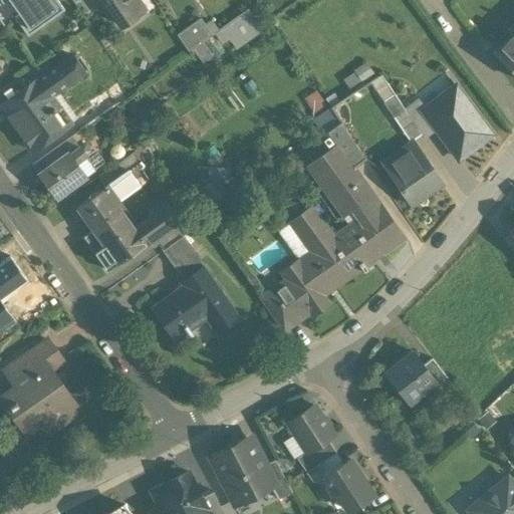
[(63,9),(56,0),(1,0),(2,1),(3,0),(9,0),(19,14),(15,17),(27,34),(63,9)]
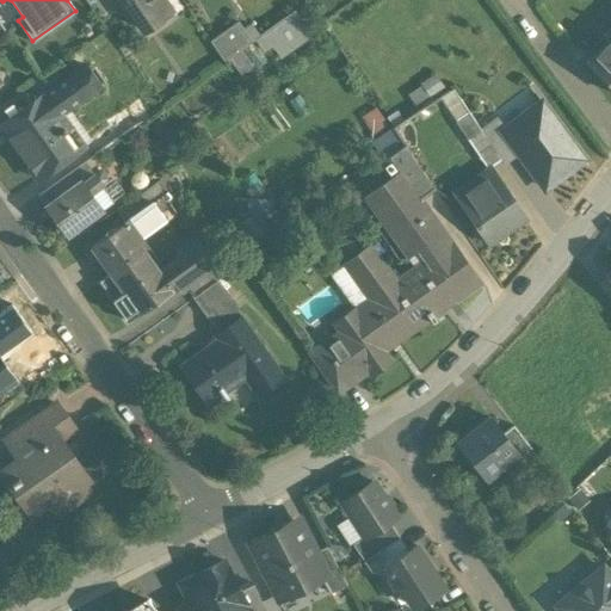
[(127,0),(134,8),(130,11),(142,29),(170,11),(161,0),(127,0)]
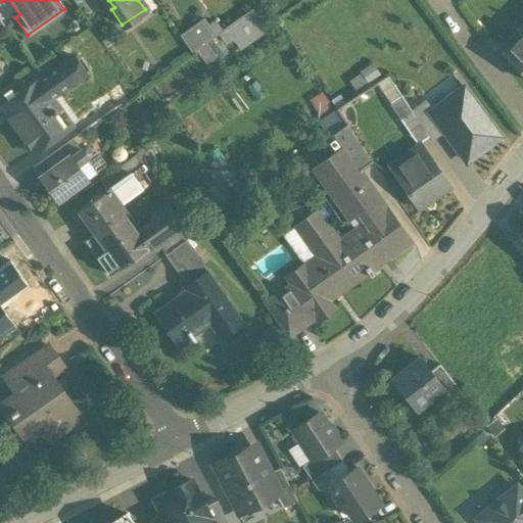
[(239,50),(267,31),(252,11),(219,36),(225,45),(232,41),(239,50)]
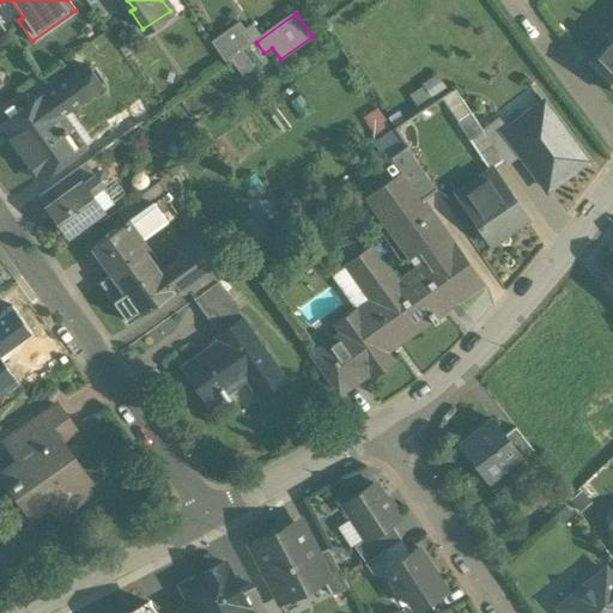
[(224,62),(260,38),(250,25),(243,31),(237,24),(210,42),(224,62)]
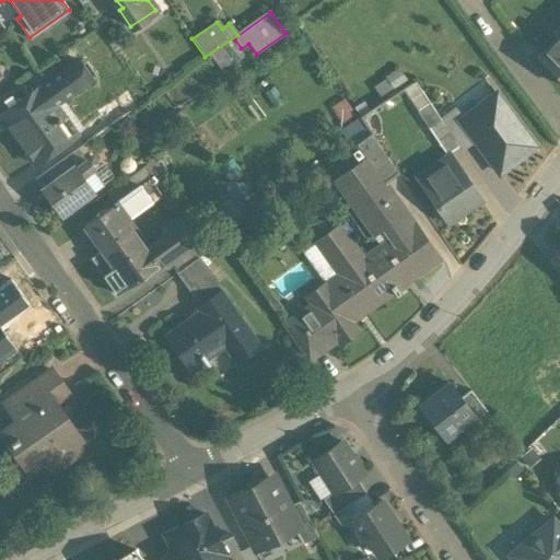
[(559,34),(537,57),(559,80),(559,34)]
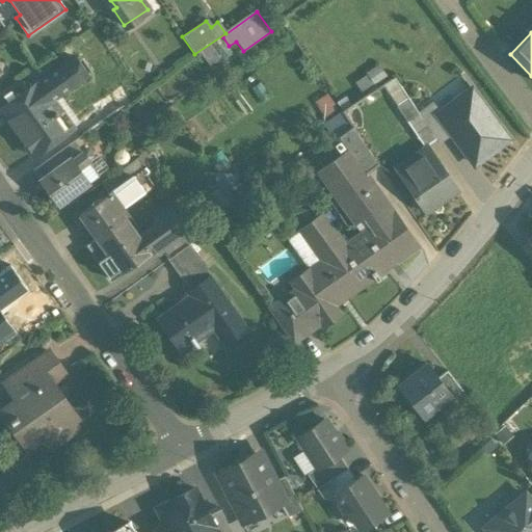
[(223,60),(232,54),(219,38),(212,44),(223,60)]
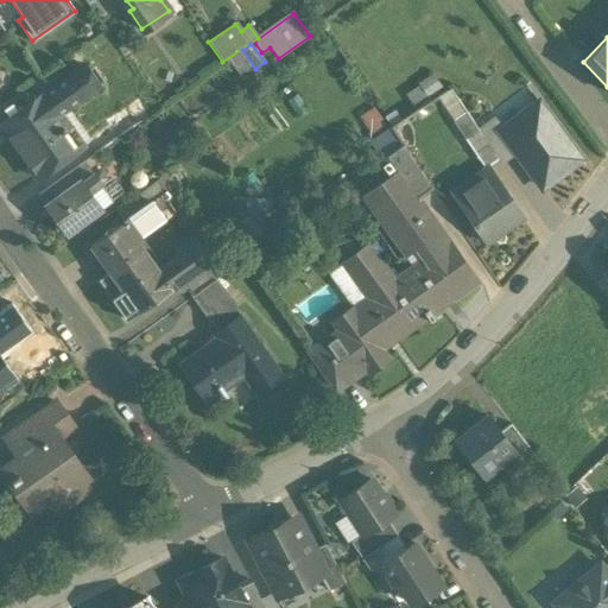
[(242,50),(229,58),(241,73),(252,64),(242,50)]
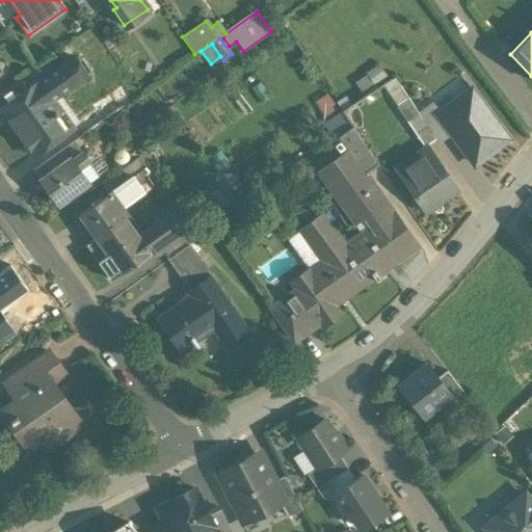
[(25,90),(11,100),(20,111),(6,121),(31,157),(67,132),(47,104),(86,77),(73,57),(25,90)]
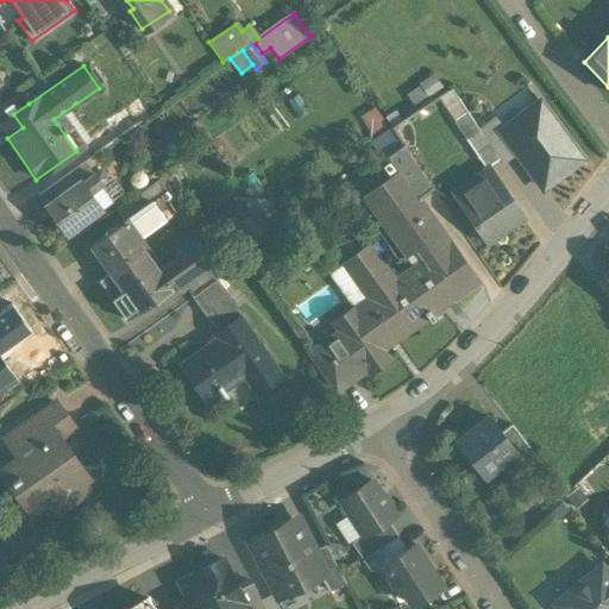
[(20,93),(0,107),(0,123),(13,114),(29,104),(20,93)]
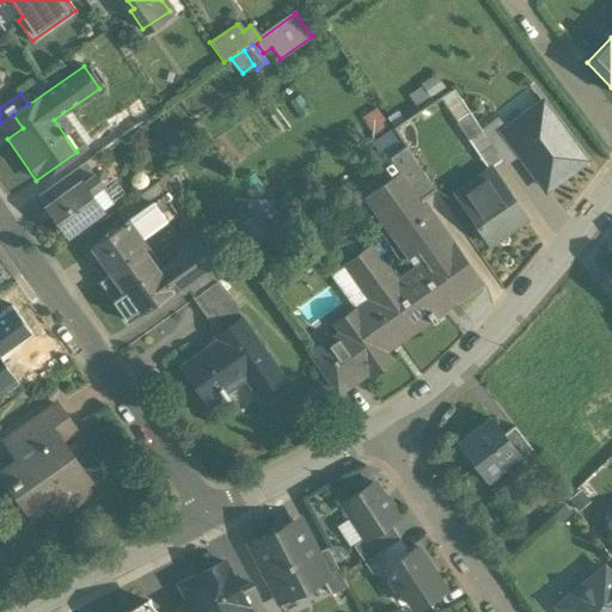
[(154,111),(144,96),(133,103),(140,114),(144,118),(154,111)]
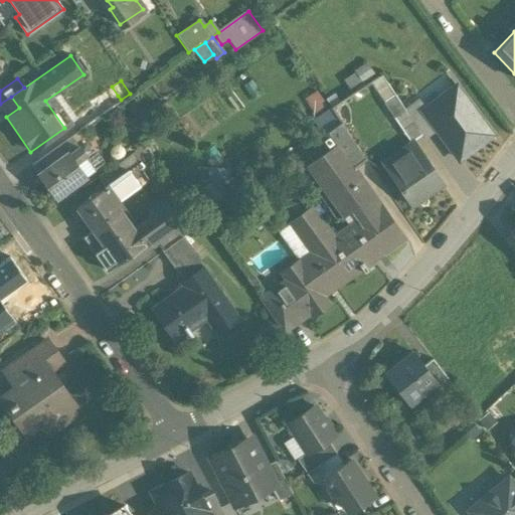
[(112,87),(106,92),(112,100),(118,96),(112,87)]
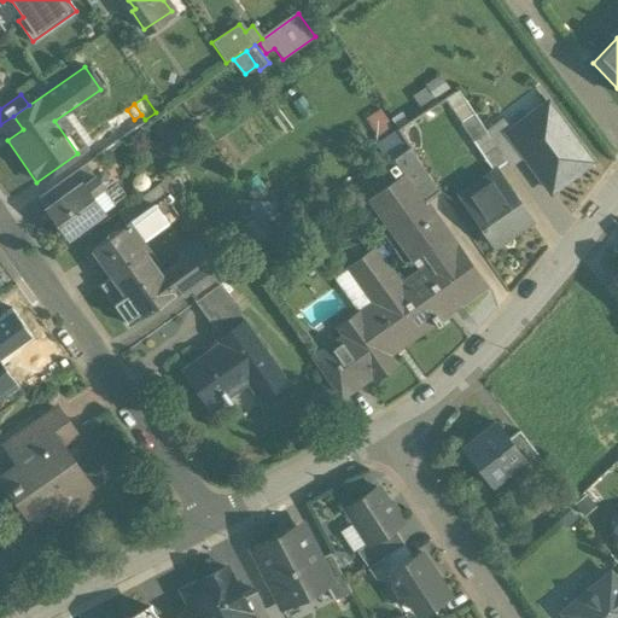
[(589,162),(546,104),(507,133),(551,191),(589,162)]
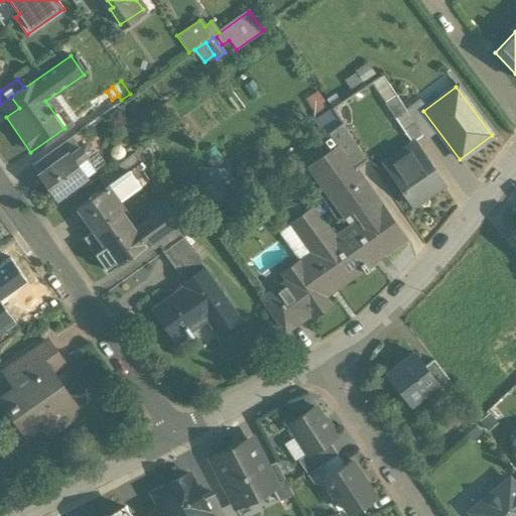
[(112,100),(106,92),(92,102),(94,105),(71,122),(79,132),(116,106),(112,100)]
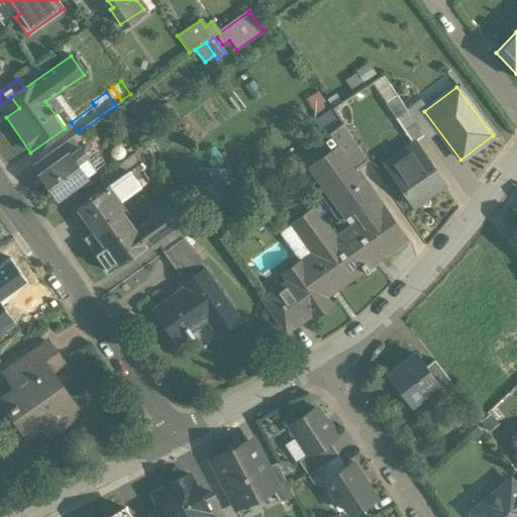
[(424,136),(396,96),(384,104),(412,144),(424,136)]
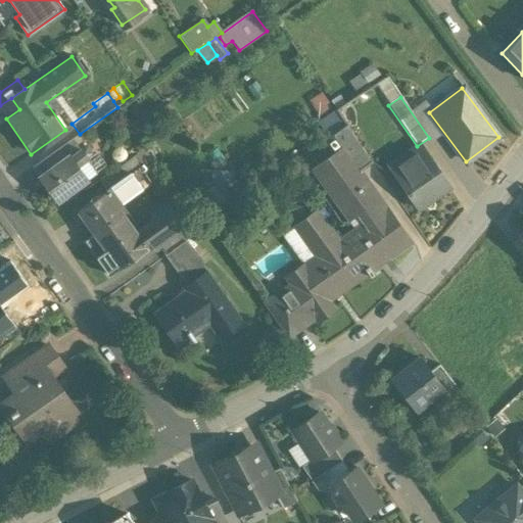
[(373,164),(346,127),(325,142),(335,156),(342,151),(359,175),(360,175),(373,164)]
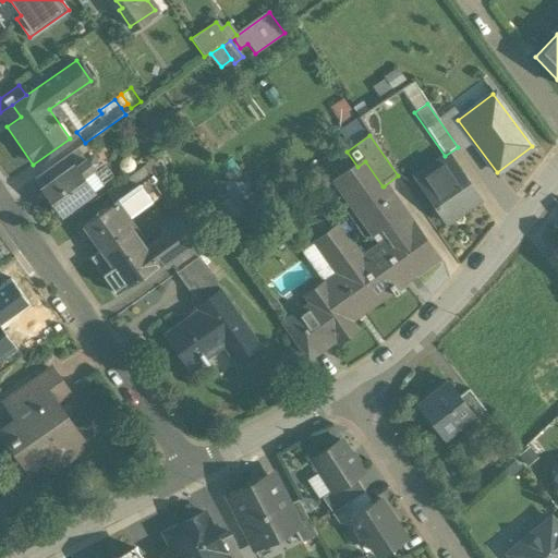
[(85,159),(77,149),(34,180),(40,190),(72,167),(73,168),(85,159)]
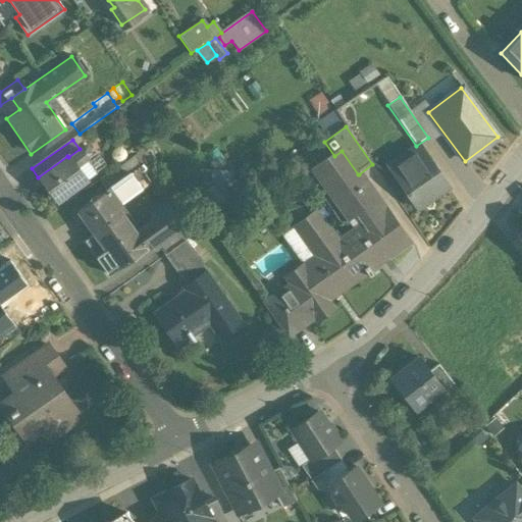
[(80,149),(68,157),(67,156),(38,177),(55,201),(85,179),(83,176),(94,168),(86,158),(90,155),(91,150),(88,146),(83,147),(80,149)]
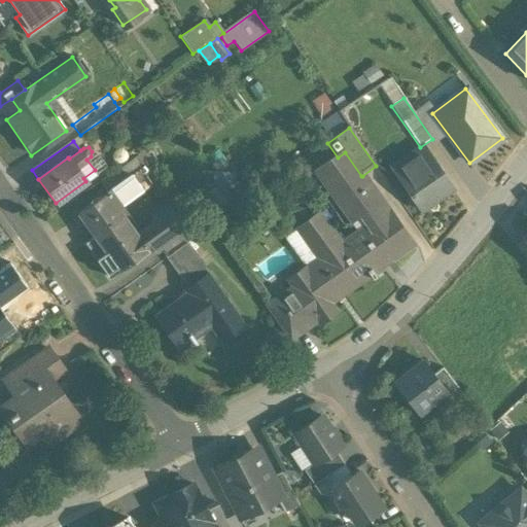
[(452,190),(424,150),(394,172),(421,211),(433,202),(434,203),(452,190)]
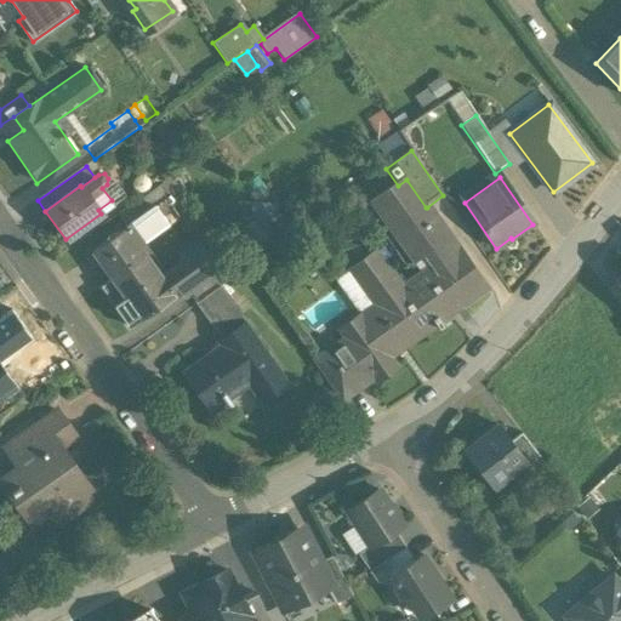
[(460,254),(427,208),(426,208),(406,180),(398,186),(371,204),(414,263),(422,257),(429,266),(433,269),(440,280),(442,280),(461,306),(462,308),(465,307),(465,306),(486,290),(488,291),(490,289),(462,251),(460,254)]
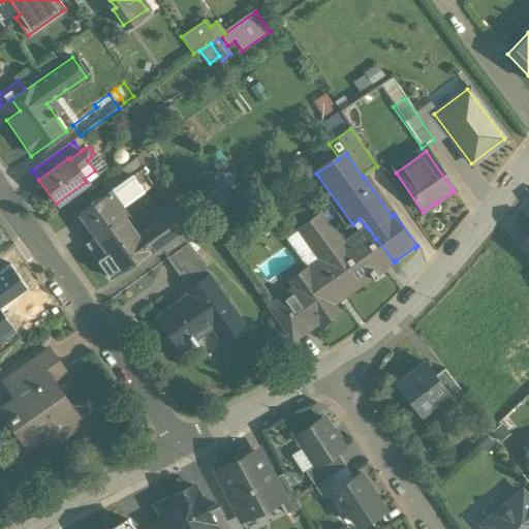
[(106,194),(78,214),(89,229),(118,209),(106,194)]
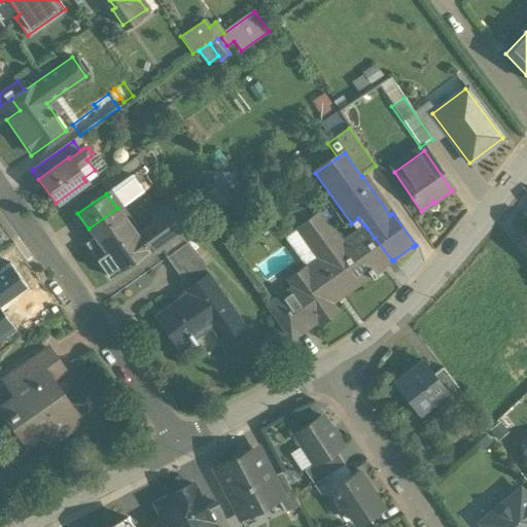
[(117,208),(89,229),(104,251),(106,250),(120,271),(145,253),(148,257),(163,247),(183,232),(169,211),(164,210),(151,218),(149,229),(137,237),(117,208)]
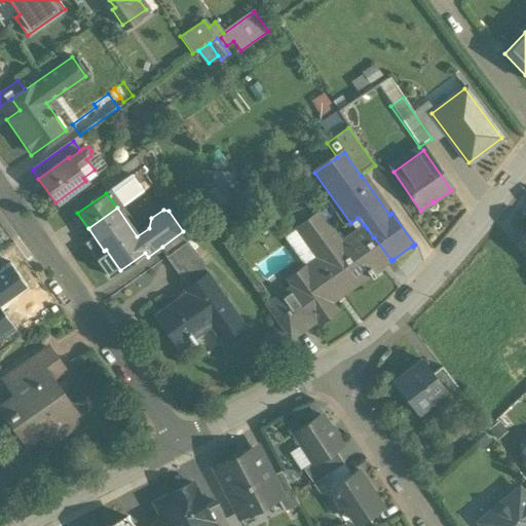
[(349,256),(316,213),(295,229),(318,260),(306,269),(303,266),(286,279),(315,318),(320,324),(337,311),(330,302),(368,274),(371,278),(375,275),(373,272),(390,259),(374,237),(373,237),(367,228),(349,240),(357,250),(349,256)]
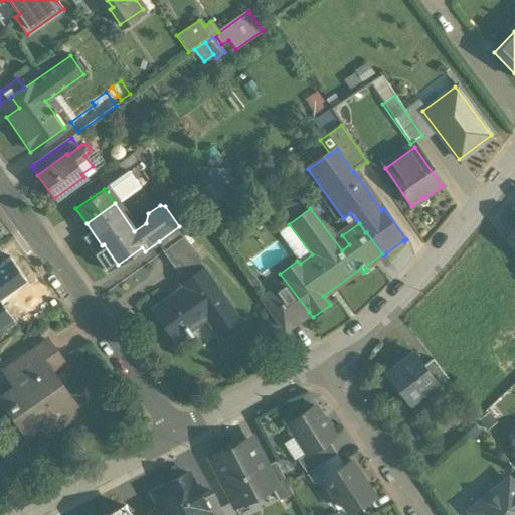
[(179,226),(159,241),(165,250),(182,238),(186,236),(179,226)]
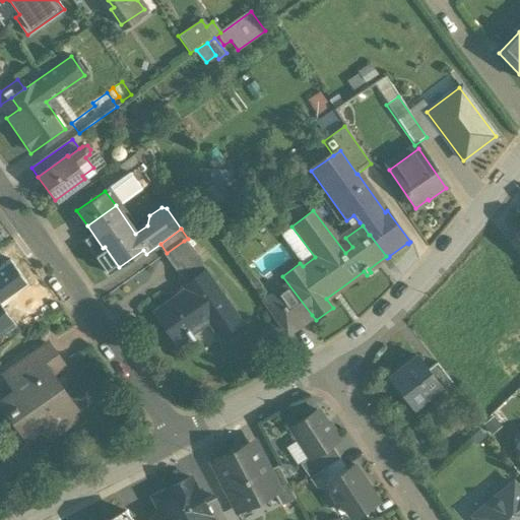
[(519,239),(517,235),(507,243),(519,259),(519,239)]
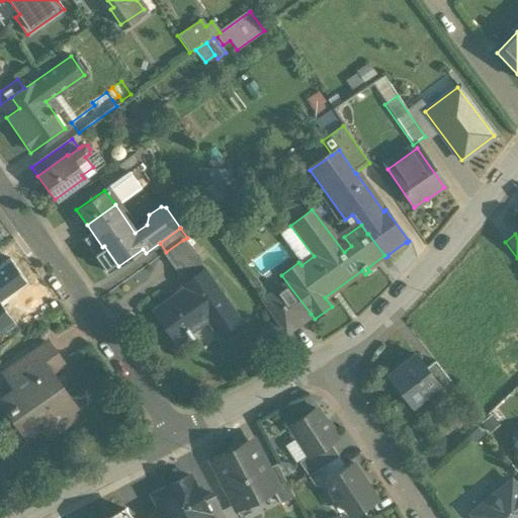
[(166,252),(165,254),(172,264),(191,250),(183,240),(166,252)]
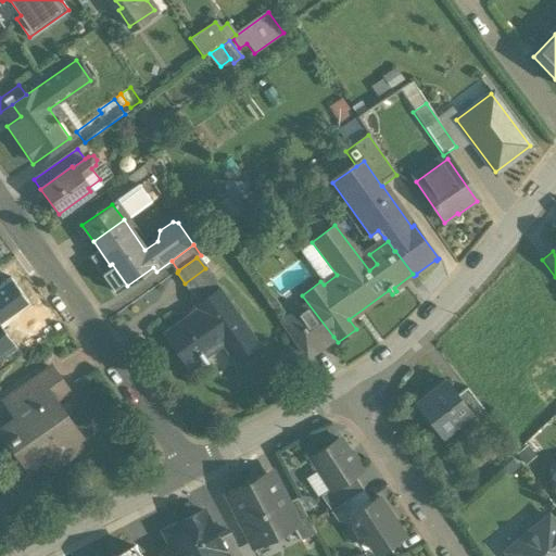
[(205,268),(185,283),(199,304),(213,294),(207,286),(213,280),(205,268)]
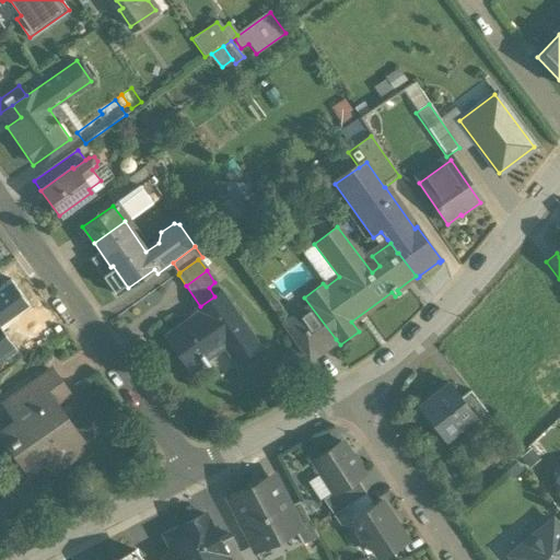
[(258,349),(219,293),(214,296),(200,306),(198,308),(201,313),(174,331),(185,347),(176,352),(189,371),(202,362),(207,369),(210,366),(206,360),(226,346),(237,363),(258,349)]
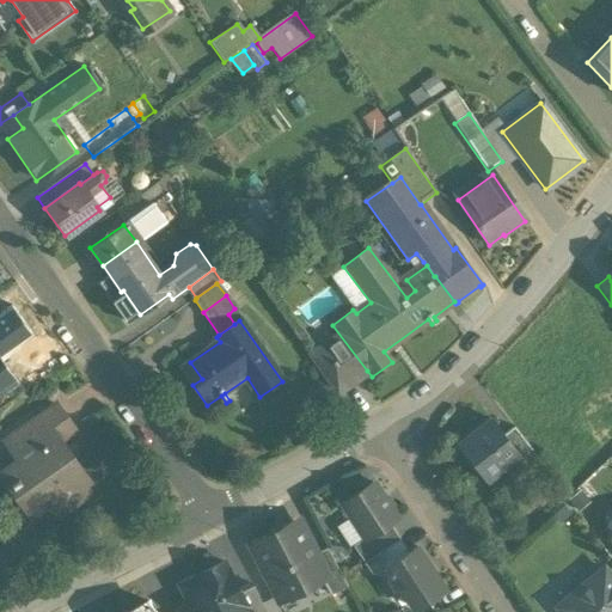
[(367,371),(340,334),(310,356),(337,393),(367,371)]
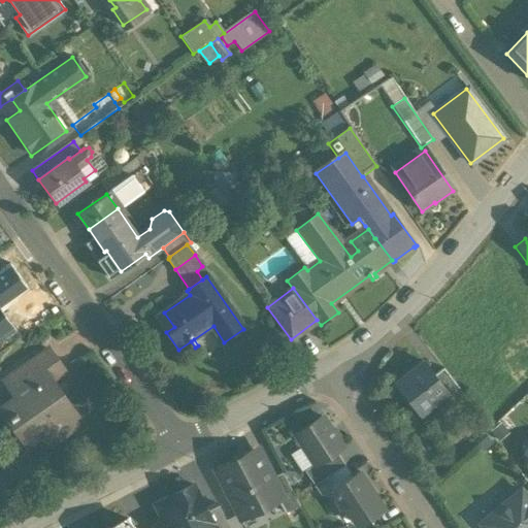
[(0,336),(12,328),(0,311),(0,336)]
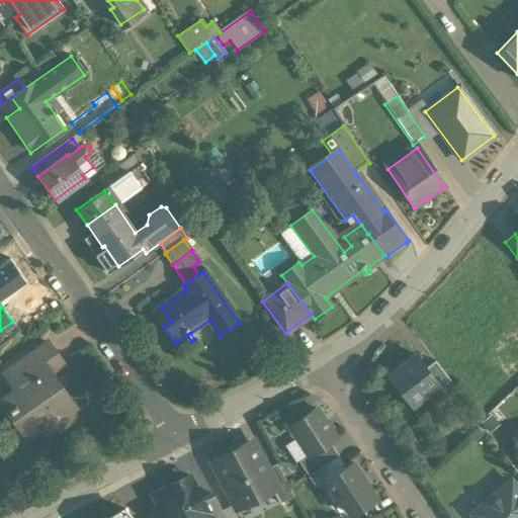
[(47,343),(3,374),(17,394),(19,393),(25,401),(9,412),(27,437),(54,418),(57,422),(74,410),(60,391),(59,392),(47,375),(62,364),(47,343)]
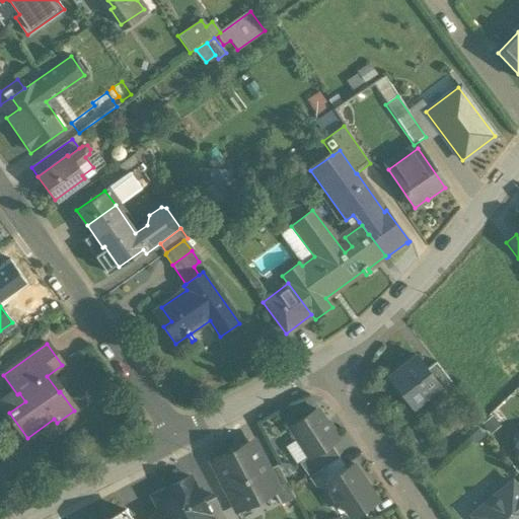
[(427,370),(416,356),(389,375),(413,406),(439,388),(440,387),(427,370)]
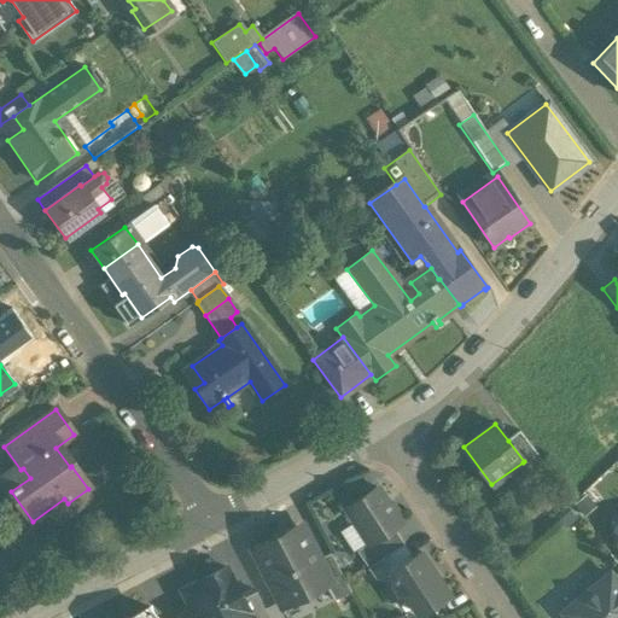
[(544,465),(519,432),(508,441),(524,461),(523,462),(531,474),(544,465)]
